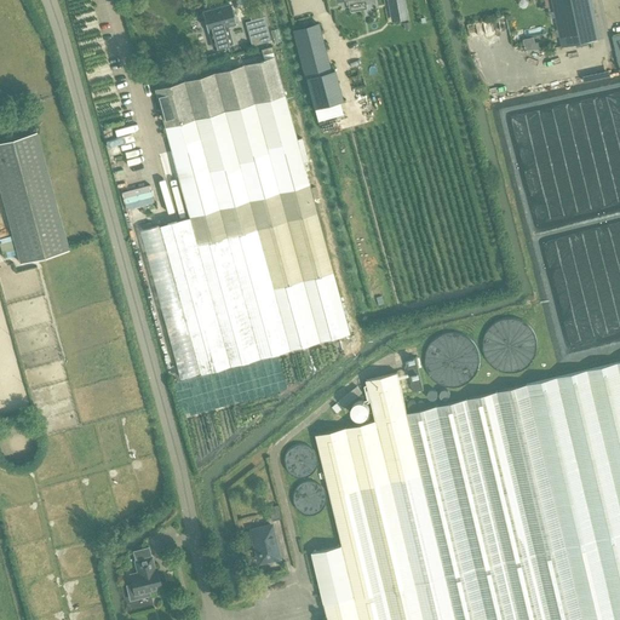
[(388,0),(390,15),(406,12),(403,0),(388,0)]
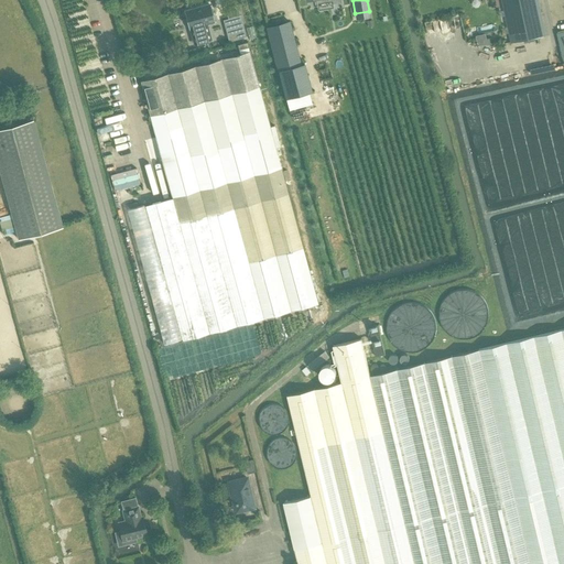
[(501,0),(511,42),(546,34),(538,0),(501,0)]
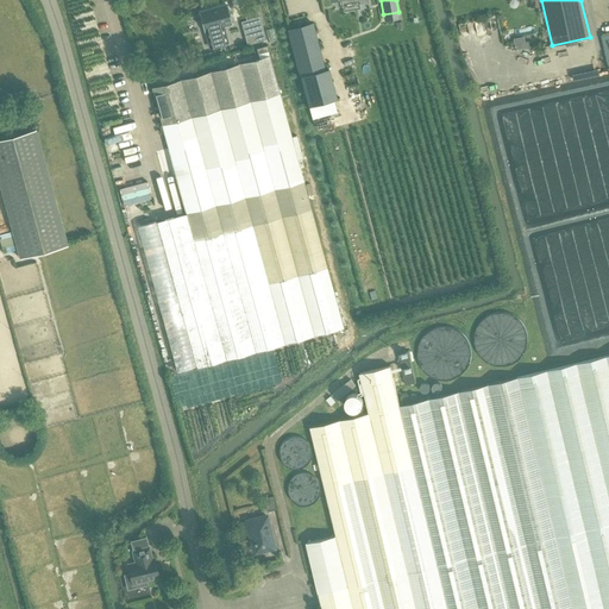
[(226,25),(231,24),(226,4),(200,11),(205,31),(206,31),(209,48),(228,43),(225,30),(226,26),(226,25)]
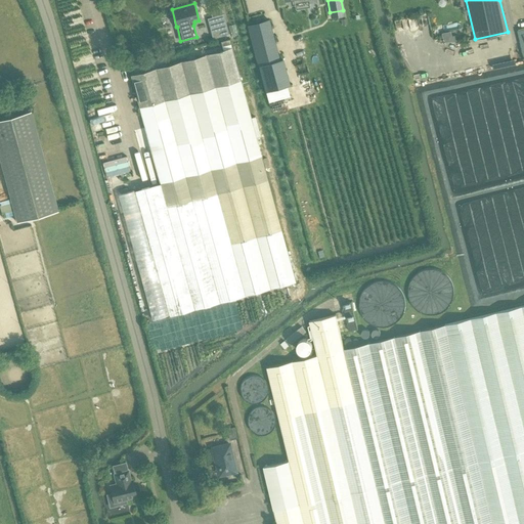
[(212,17),(208,18),(213,38),(229,34),(223,14),(221,8),(210,11),(212,17)]
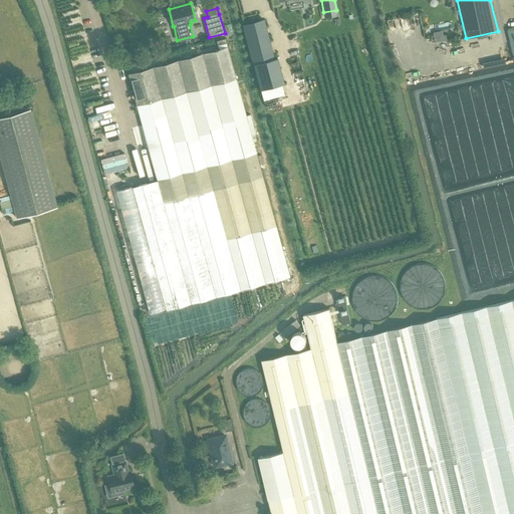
[(254,64),(274,58),(263,19),(244,25),(254,64)]
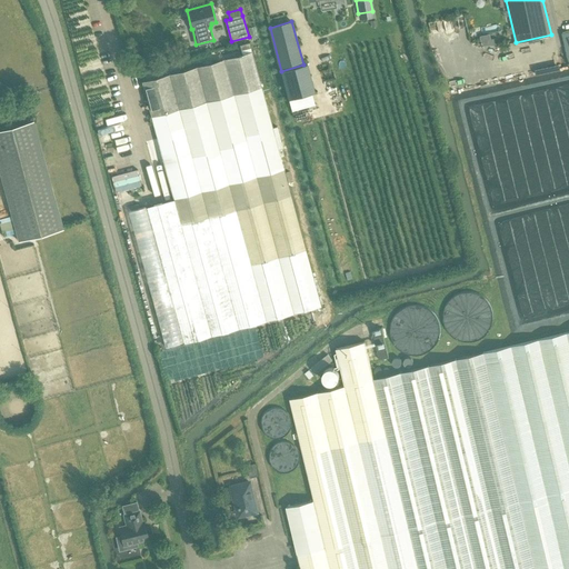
[(289,171),(286,172),(279,148),(282,147),(277,127),(273,128),(252,51),(141,81),(173,199),(147,206),(185,343),(322,306),(288,183),(292,182),(289,171)]
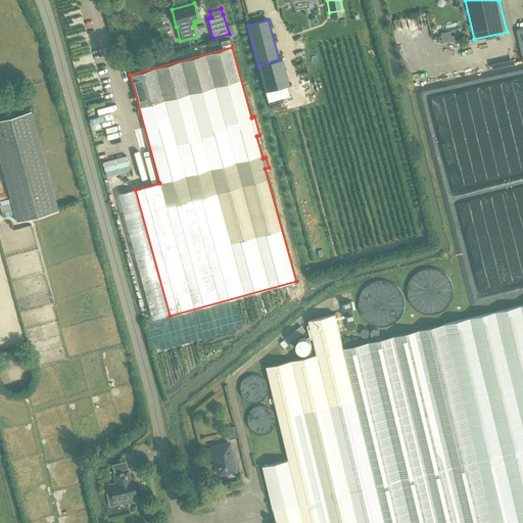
[(266,91),(289,85),(282,58),(279,59),(258,65),(266,91)]
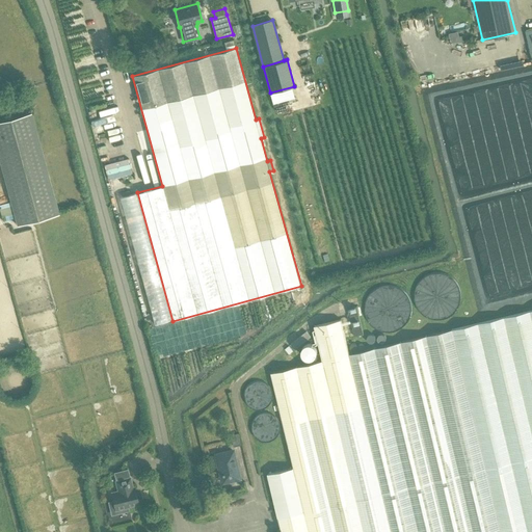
[(31,113),(0,122),(0,161),(18,225),(58,215),(31,113)]
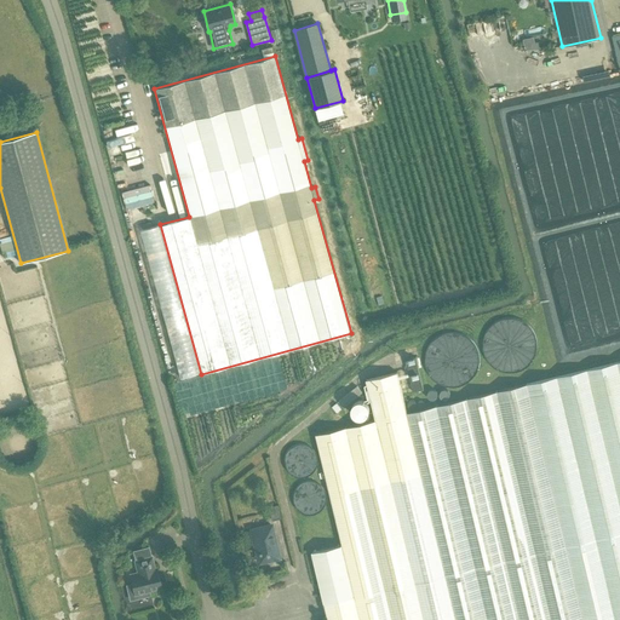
[(413,392),(423,390),(415,357),(406,360),(413,392)]
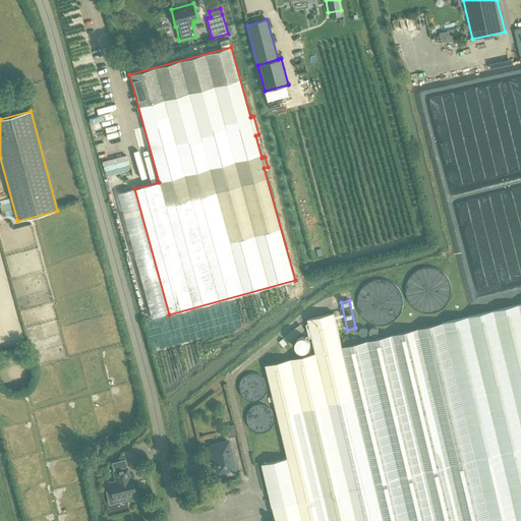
[(520,520),(520,303),(342,347),(334,312),(308,320),(316,353),(266,365),(288,458),(263,464),(263,463),(262,464),(272,507),(273,507),(276,520),(520,520)]
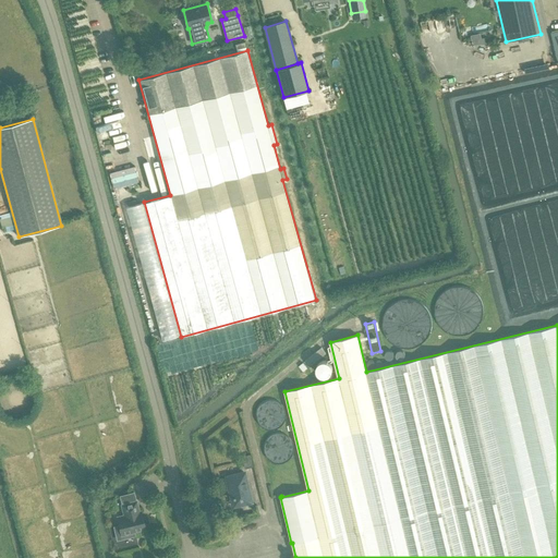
[(316,360),(326,351),(323,347),(312,355),(316,360)]
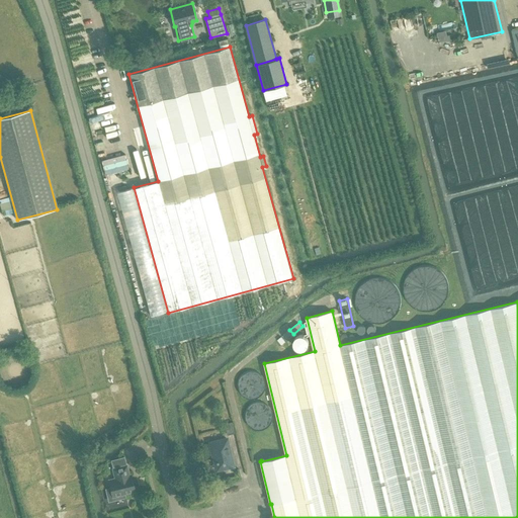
[(309,342),(309,339),(308,337),(305,335),(301,335),(299,335),(296,336),(294,339),(294,341),(294,344),(295,346),(297,348),(300,349),(304,348),(307,347),(308,345),(309,342)]
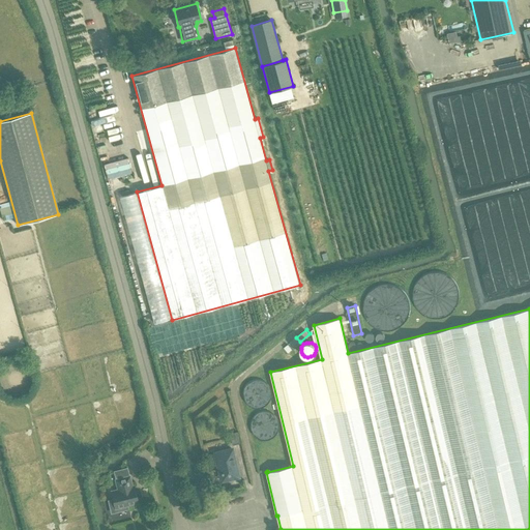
[(241,443),(238,432),(229,434),(232,445),(241,443)]
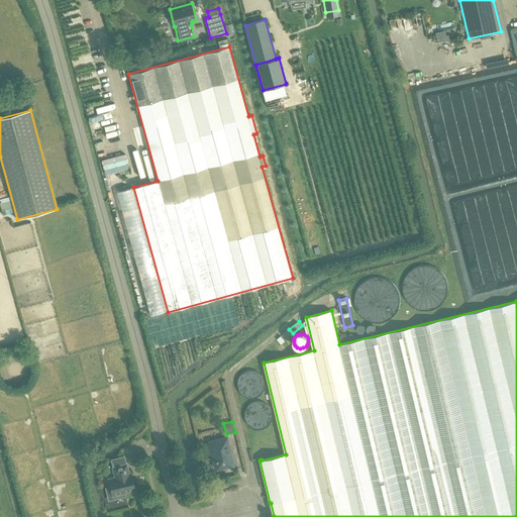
[(216,469),(233,464),(226,437),(210,441),(216,469)]
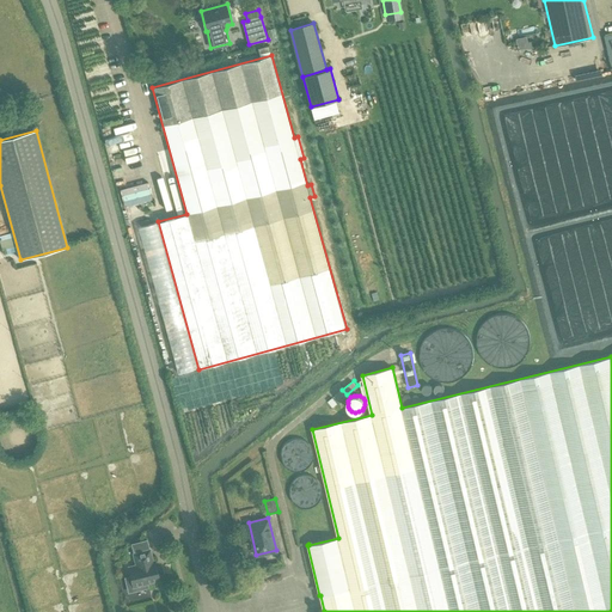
[(154,561),(153,561),(150,549),(134,554),(136,565),(128,567),(133,587),(159,580),(154,561)]
